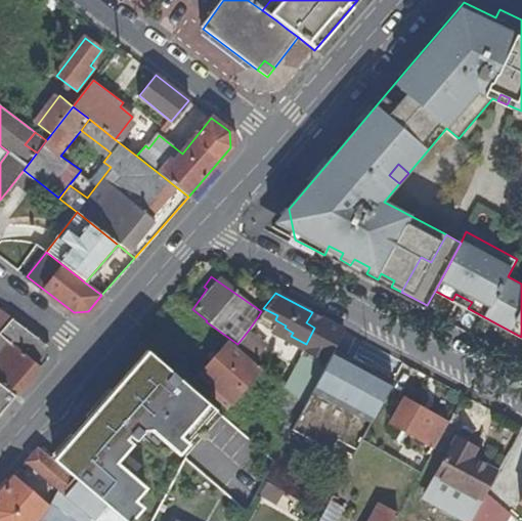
[(277,315),(263,308),(261,311),(258,316),(274,326),(276,320),(275,319),(277,315)]
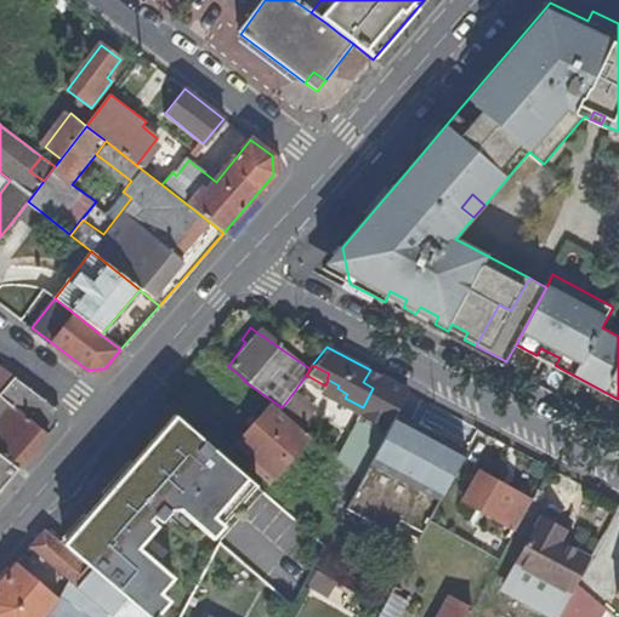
[(56,407),(6,370),(0,378),(0,396),(12,407),(50,435),(57,426),(56,407)]
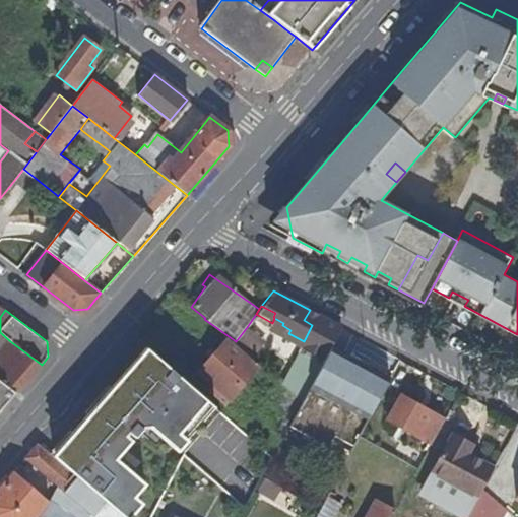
[(318,314),(310,310),(304,320),(312,325),(318,314)]
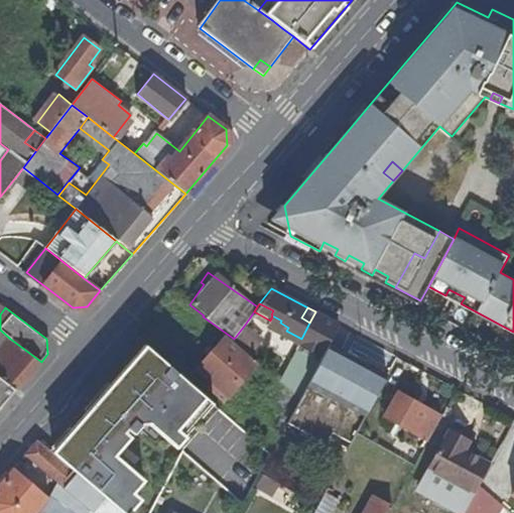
[(339,325),(315,311),(309,323),(301,339),(282,374),(304,389),(325,350),(339,325)]
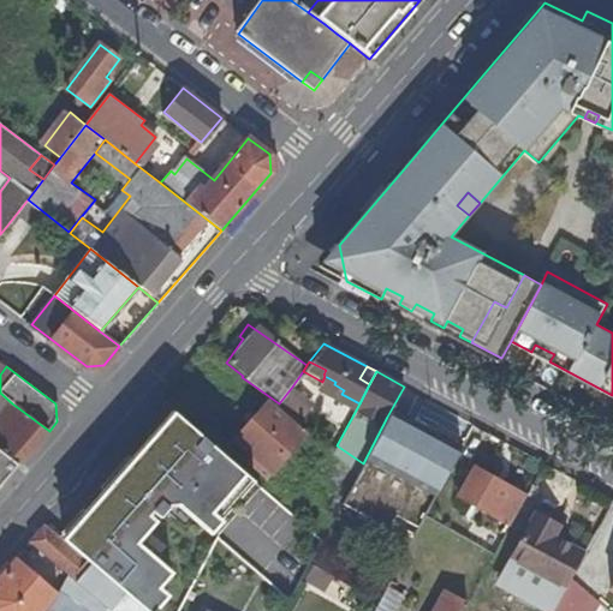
[(292,387),(279,403),(296,415),(308,399),(292,387)]
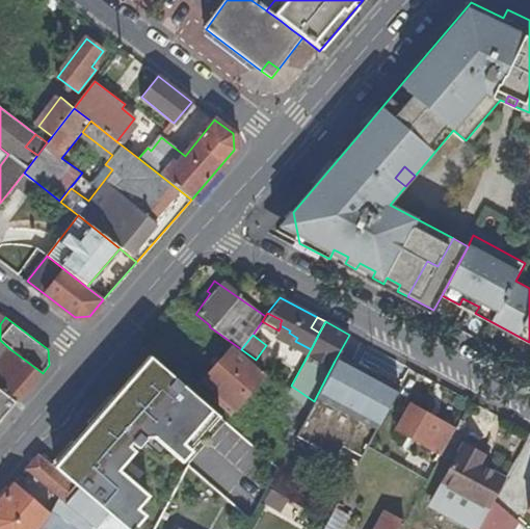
[(263,369),(230,345),(205,380),(238,404),(263,369)]
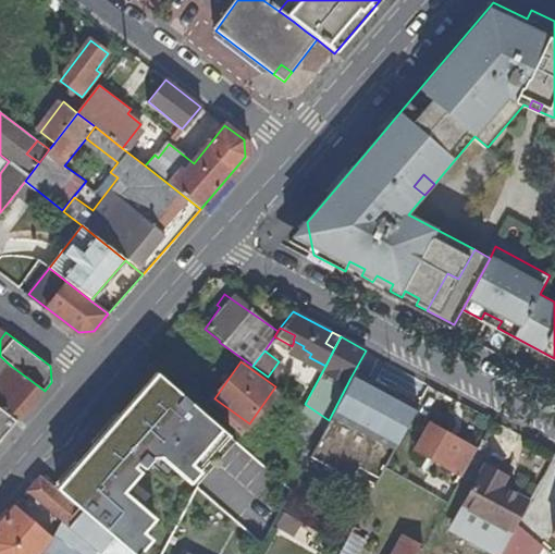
[(0,407),(17,421),(45,391),(11,366),(0,380),(0,407)]
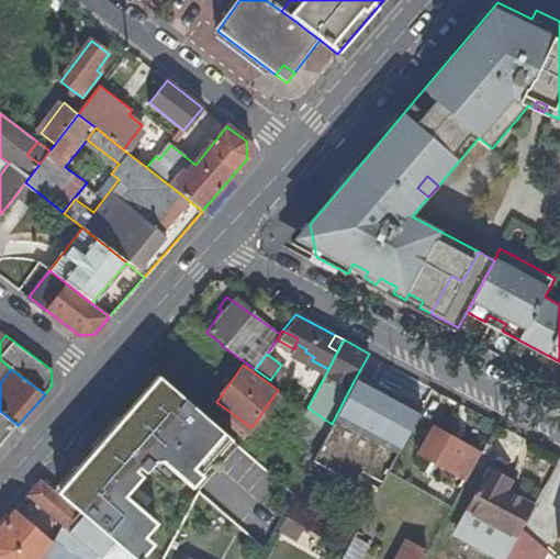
[(160,376),(57,494),(131,558),(163,558),(175,538),(201,490),(238,444),(160,376)]
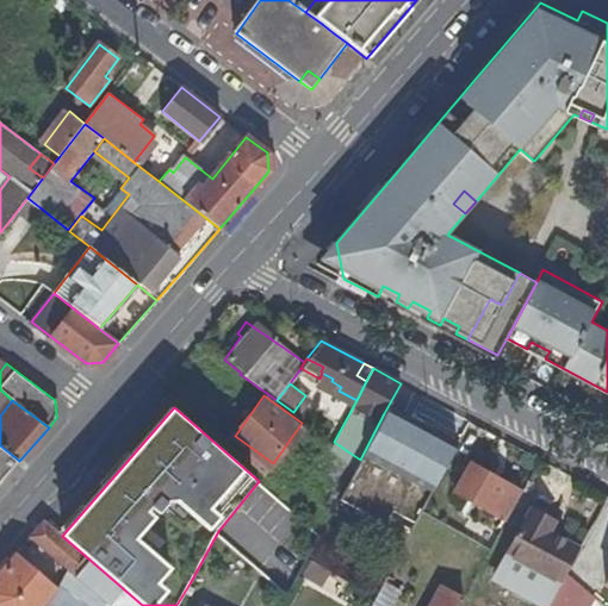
[(360,460),(340,498),(388,522),(394,508),(416,520),(459,441),(433,426),(427,436),(384,413),(360,460)]
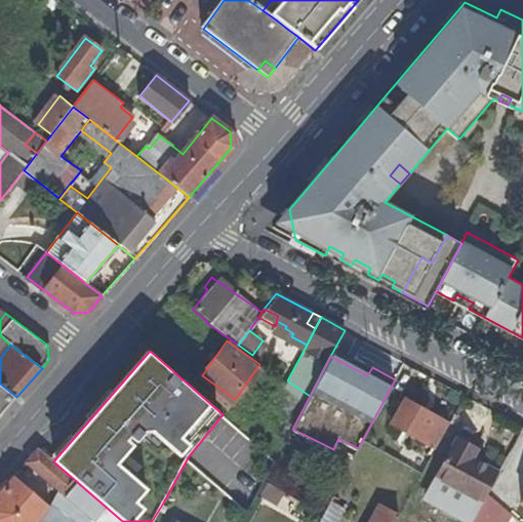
[(287,380),(285,378),(269,397),(290,415),(280,435),(268,430),(262,442),(280,452),(292,429),(310,396),(287,380)]
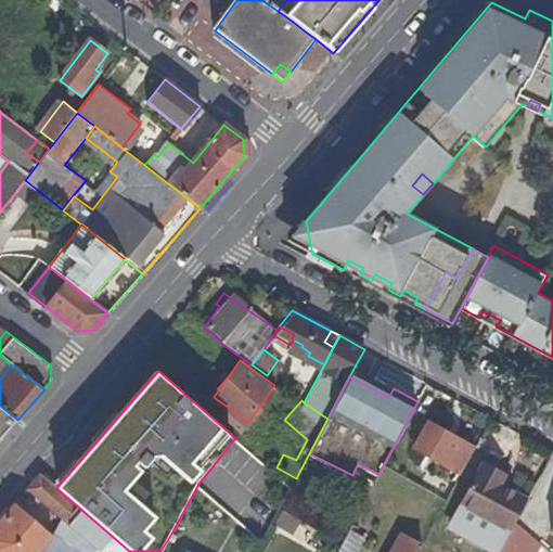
[(0,439),(17,420),(0,406),(0,439)]
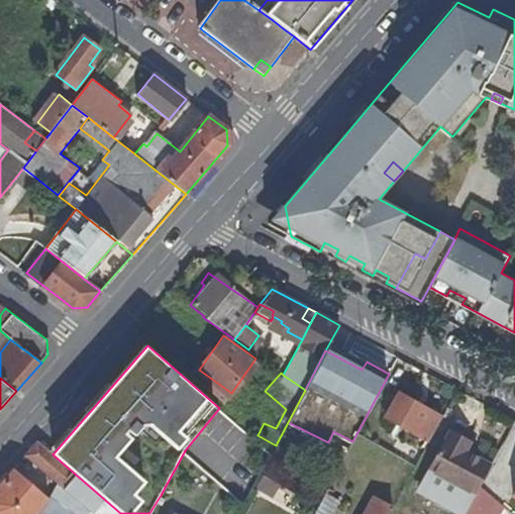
[(386,412),(431,436),(445,411),(400,387),(386,412)]
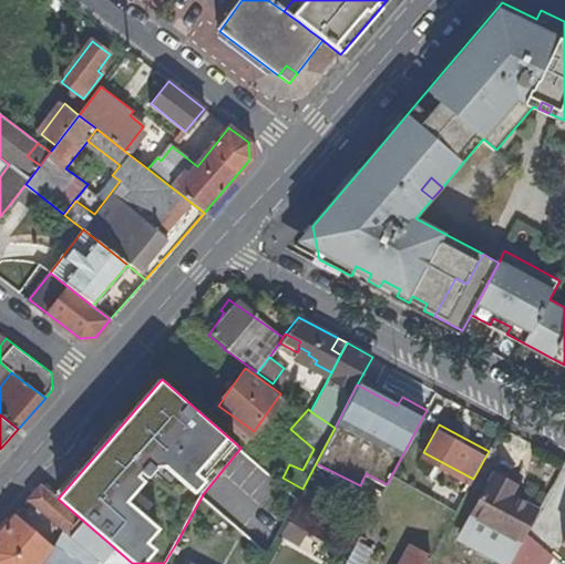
[(474,512),(525,539),(530,531),(542,508),(513,492),(519,482),(496,470),(474,512)]
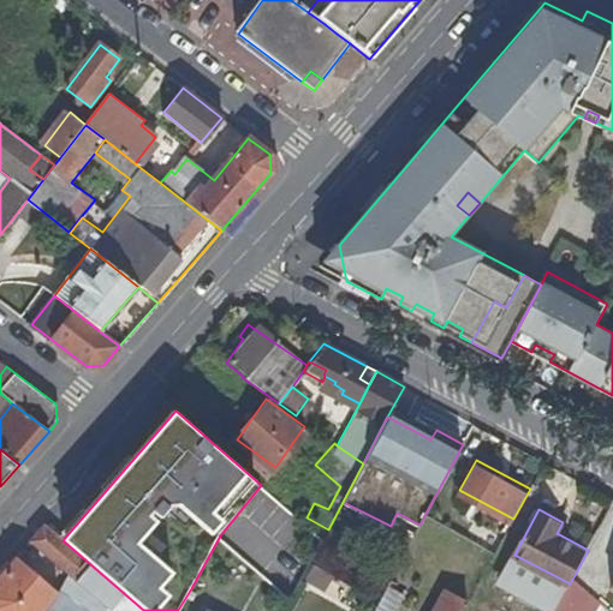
[(470,531),(499,546),(506,533),(477,517),(470,531)]
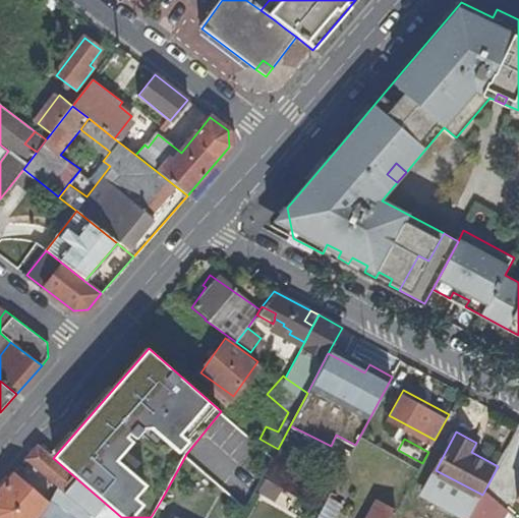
[(52,457),(38,445),(25,459),(56,485),(93,517),(38,517),(36,516),(49,501),(14,471),(0,486),(0,517),(121,517),(53,458),(52,457)]
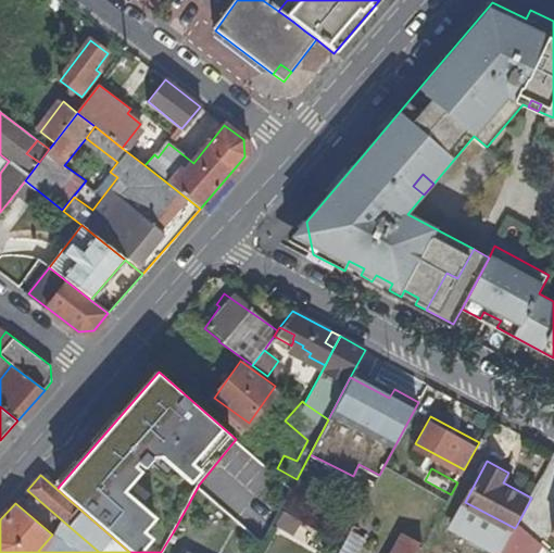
[(309,498),(291,489),(285,501),(302,510),(309,498)]
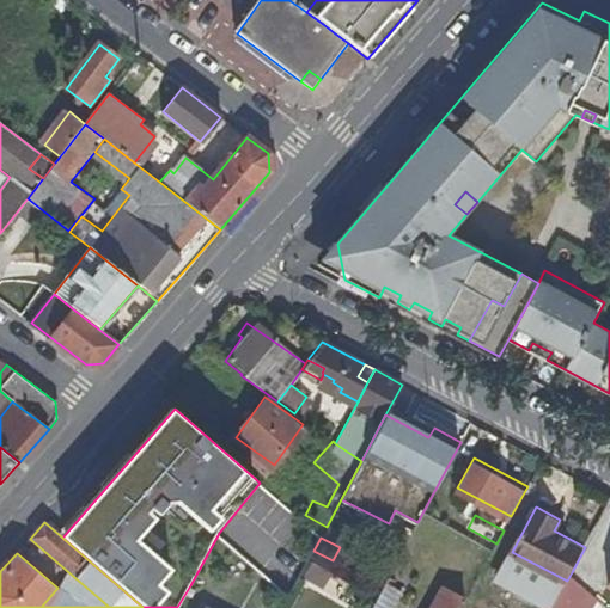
[(336,571),(311,557),(303,572),(327,587),(336,571)]
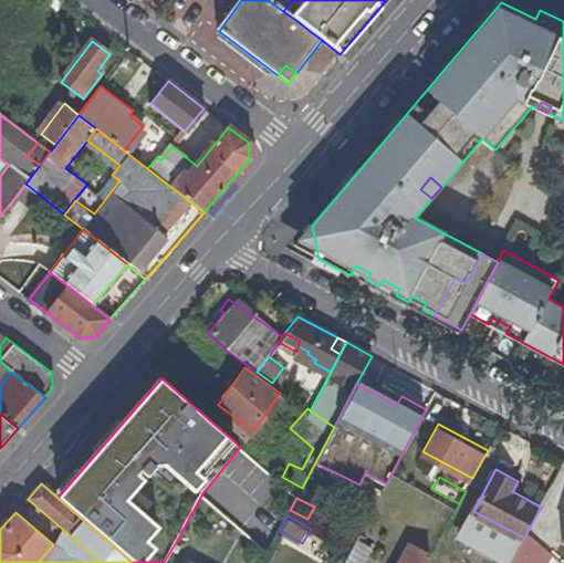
[(101,562),(61,528),(53,544),(39,561),(41,562),(101,562)]
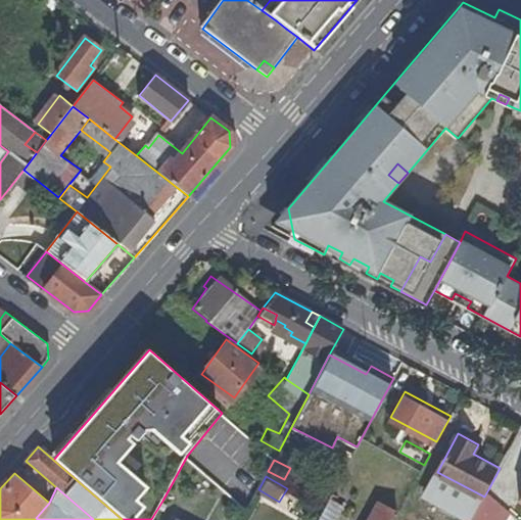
[(504,519),(510,509),(488,489),(484,497),(471,519),(504,519)]
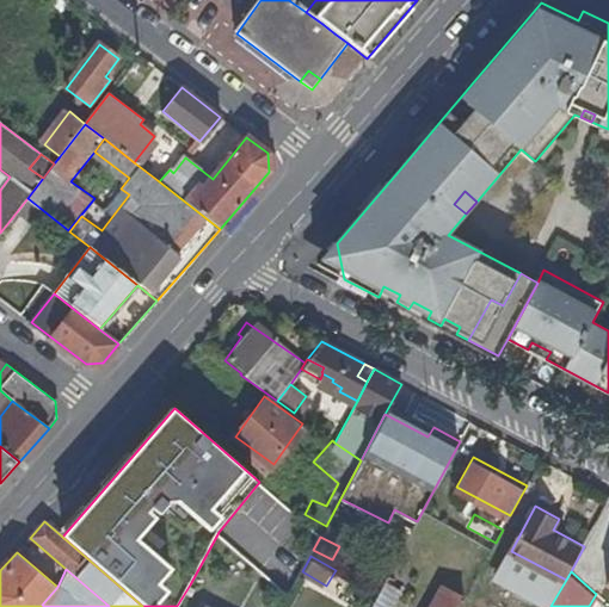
[(370,589),(377,594),(383,583),(385,581),(376,576),(370,589)]
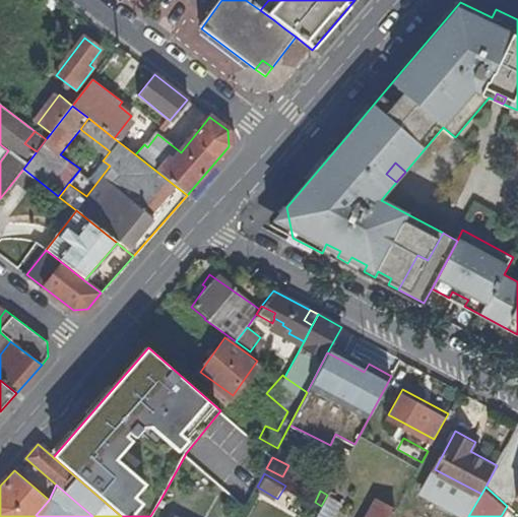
[(366,516),(392,516),(398,507),(378,496),(366,516)]
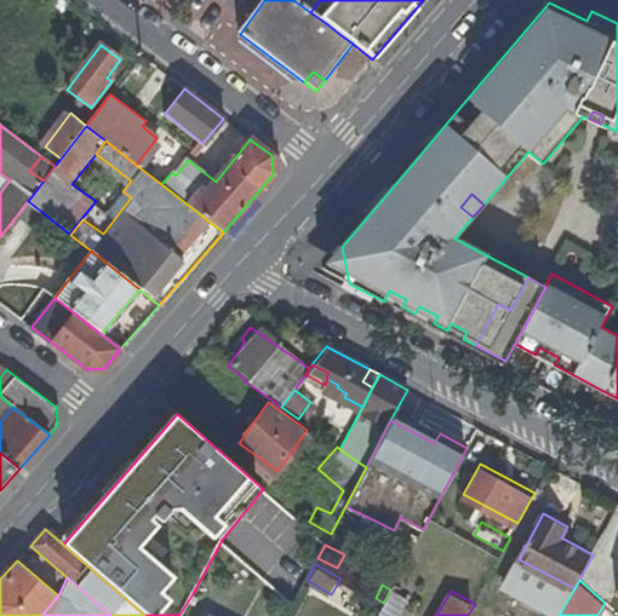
[(394,615),(404,599),(389,592),(383,603),(376,615),(394,615)]
